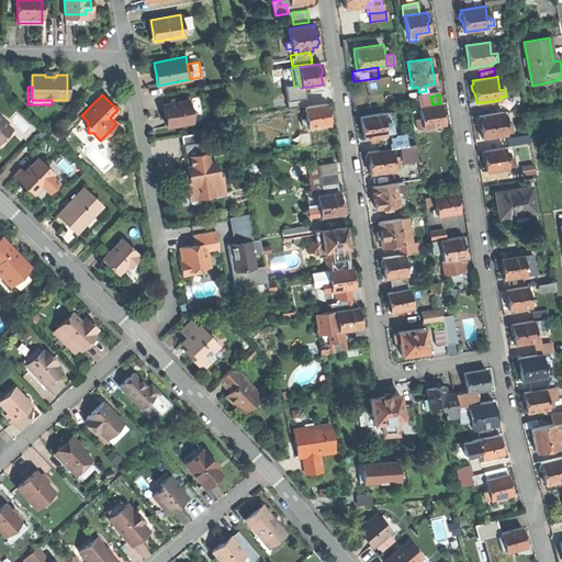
[(418,108),(419,107),(433,104),(430,97),(417,99),(418,108)]
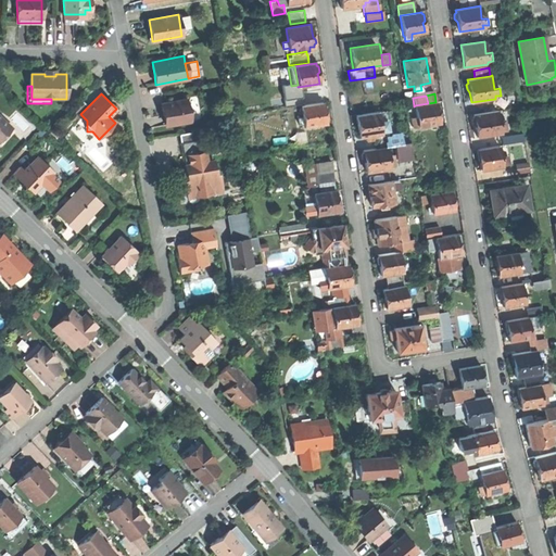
[(286,109),(300,106),(299,98),(285,100),(286,109)]
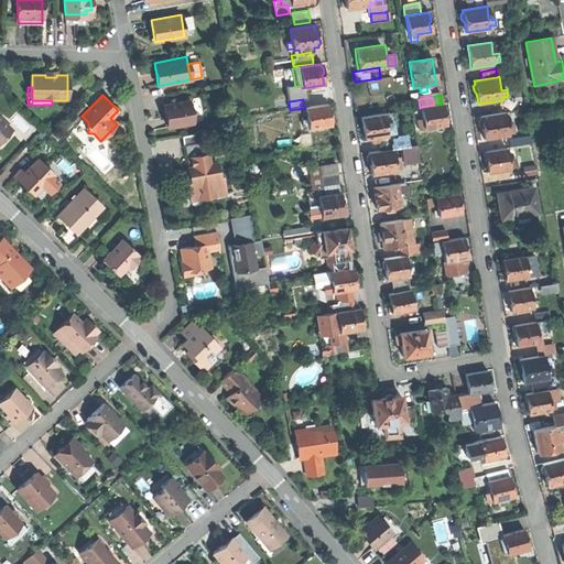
[(190,100),(174,102),(174,106),(163,108),(165,117),(166,117),(167,121),(169,127),(193,122),(190,100)]
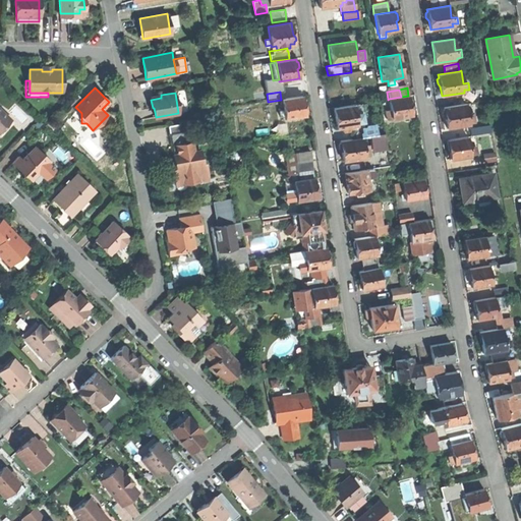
[(62,121),(75,107),(82,100),(76,95),(56,115),(62,121)]
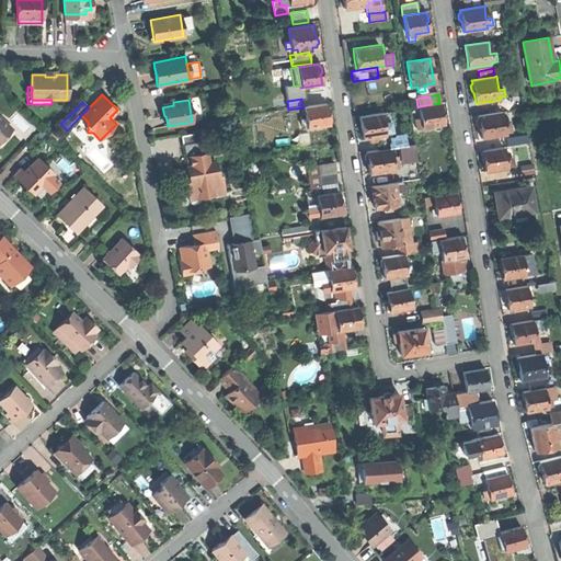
[(432,104),(419,106),(421,118),(414,119),(415,126),(421,126),(422,128),(443,124),(442,115),(443,112),(443,110),(442,107),(441,105),(439,103),(432,104)]
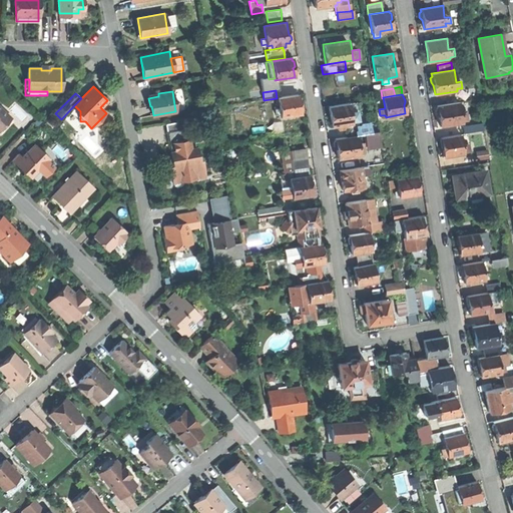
[(297,95),(277,98),(279,109),(274,110),(275,116),(280,115),(280,117),(300,114),(299,109),(299,106),(300,104),(299,98),(297,97),(297,95)]
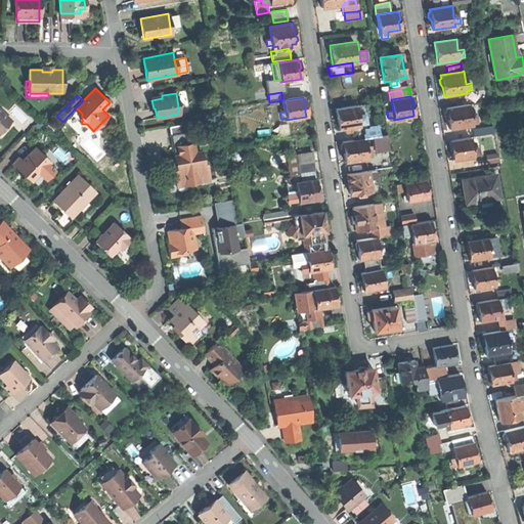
[(449,129),(472,126),(472,124),(477,123),(476,117),(471,118),(469,104),(445,107),(446,112),(444,114),(445,117),(447,119),(448,124),(449,129)]
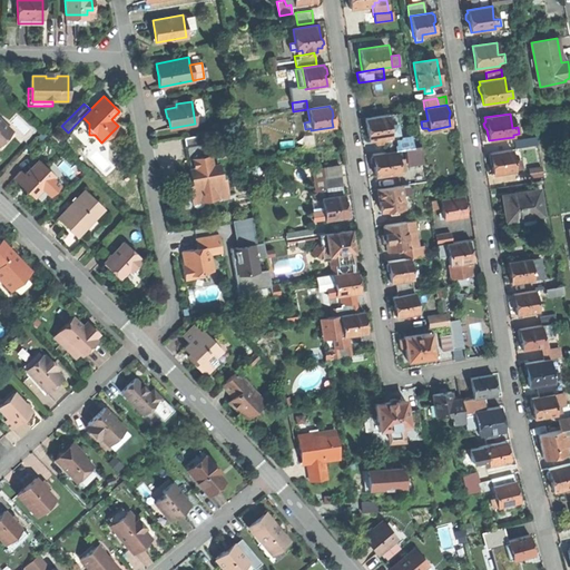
[(387,115),(365,118),(366,129),(367,140),(374,139),(375,145),(383,144),(385,143),(384,138),(391,137),(391,134),(389,123),(387,115)]
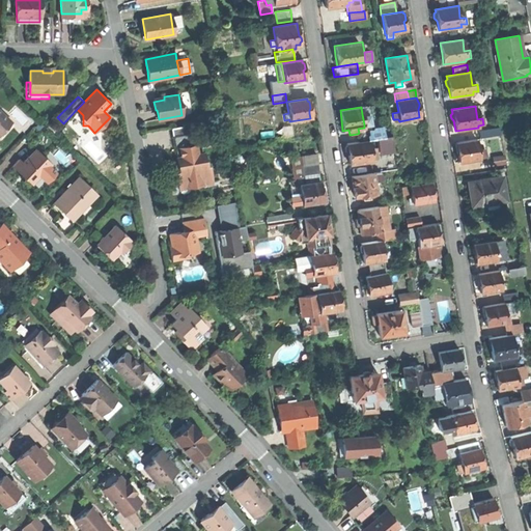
[(0,130),(9,120),(0,111),(0,130)]
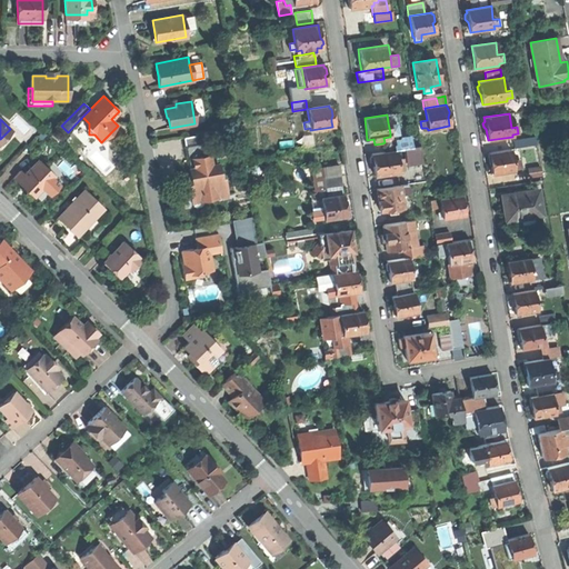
[(0,143),(12,132),(10,129),(0,139),(0,143)]
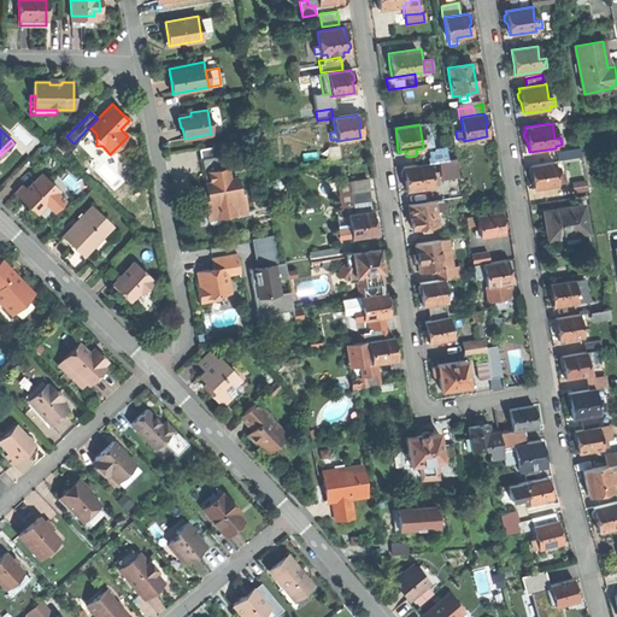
[(0,163),(17,147),(13,144),(0,156),(0,163)]
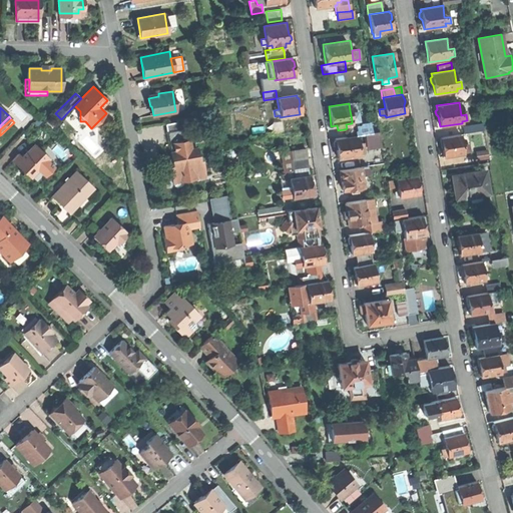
[(358,122),(357,119),(352,120),(352,123),(346,124),(347,128),(355,127),(355,123),(358,122)]
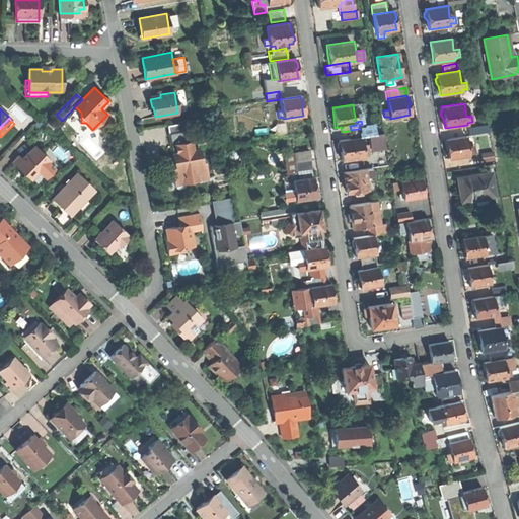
[(181,139),(187,138),(183,123),(167,126),(169,141),(174,140),(181,139)]
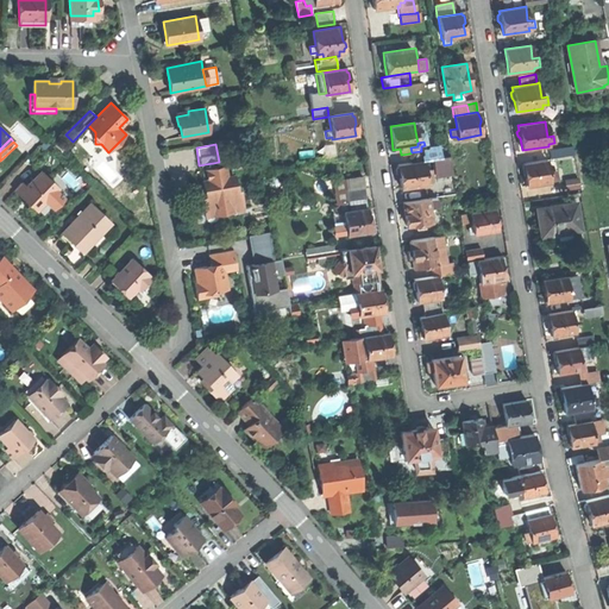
[(422,161),(433,158),(440,157),(439,144),(425,145),(421,146),(421,151),(422,161)]
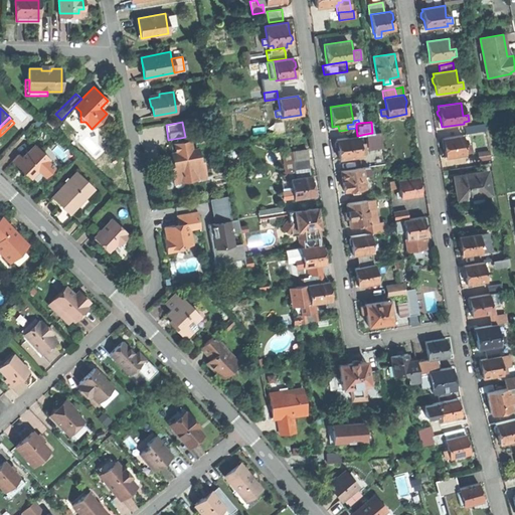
[(464,128),(466,135),(480,133),(478,125),(464,128)]
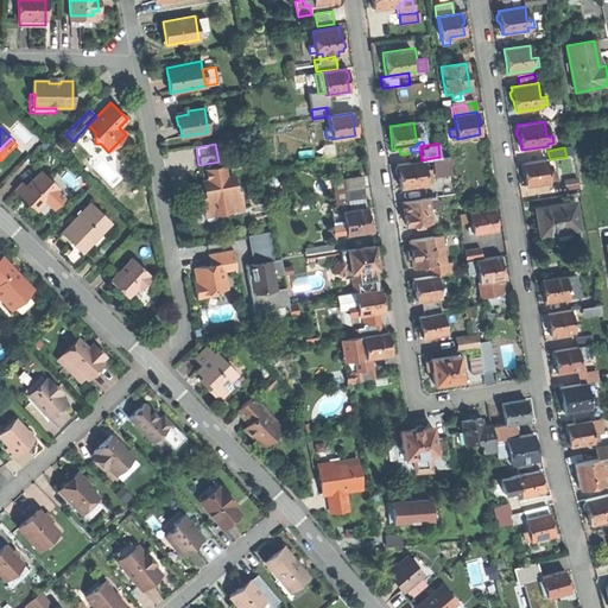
[(409,153),(411,162),(422,160),(420,151),(411,152),(409,153)]
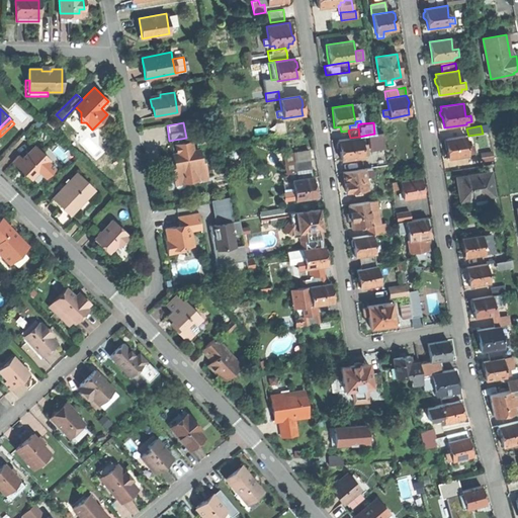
[(368,135),(370,151),(384,149),(382,133),(374,134),(368,135)]
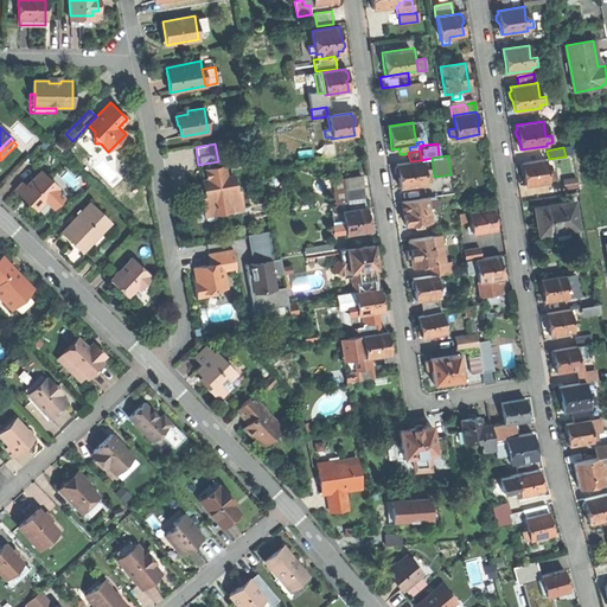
[(423,170),(421,160),(410,161),(395,164),(396,167),(394,170),(395,174),(397,177),(398,180),(400,189),(425,184),(425,181),(430,180),(429,173),(423,173),(423,170)]
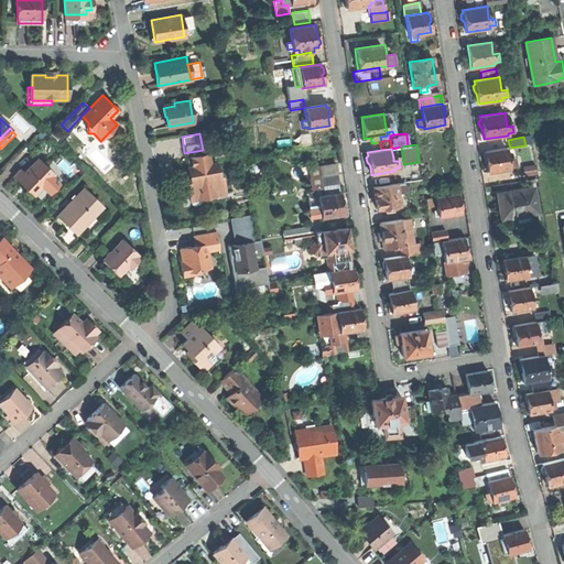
[(488,173),(509,170),(506,149),(484,152),(485,160),(485,164),(486,163),(488,173)]
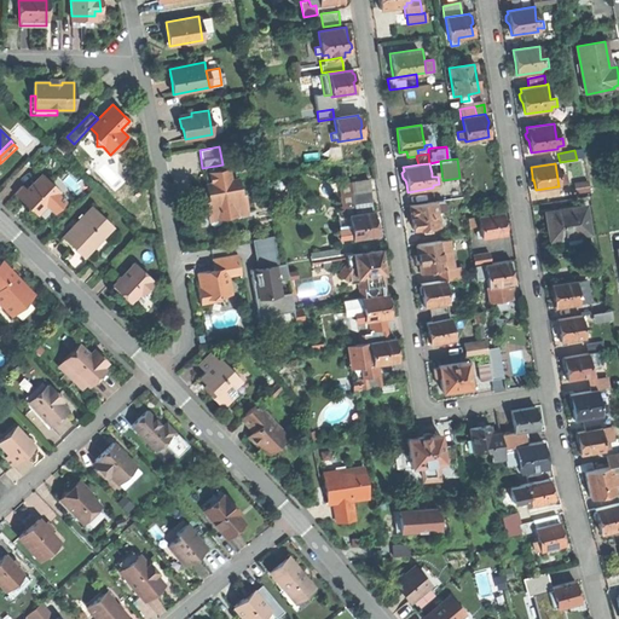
[(231,180),(229,168),(218,171),(208,172),(209,179),(210,183),(212,187),(207,187),(206,187),(206,189),(204,190),(203,191),(203,194),(206,196),(208,196),(208,197),(239,192),(237,179),(231,180)]
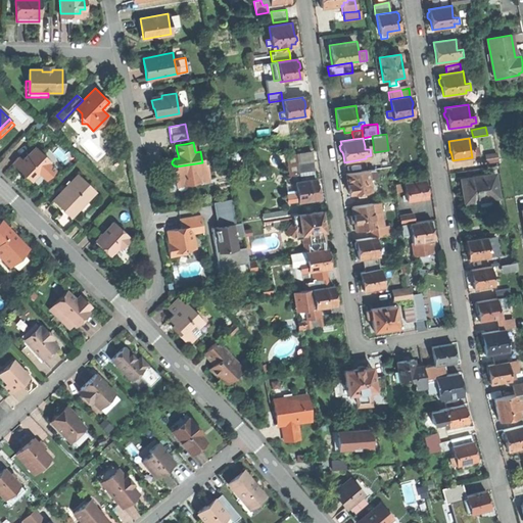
[(26,175),(32,181),(39,173),(48,163),(41,157),(43,155),(36,147),(22,160),(18,157),(12,164),(18,171),(20,169),(25,172),(22,174),(25,176),(26,175)]
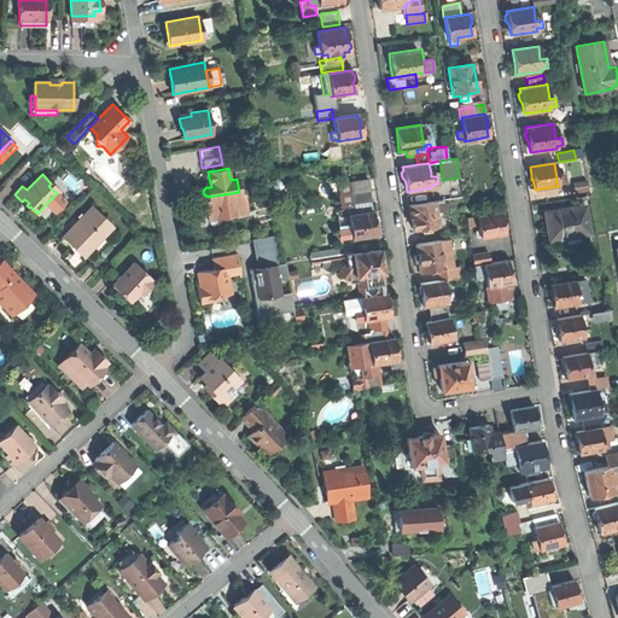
[(59,191),(51,184),(48,186),(57,193),(59,191)]
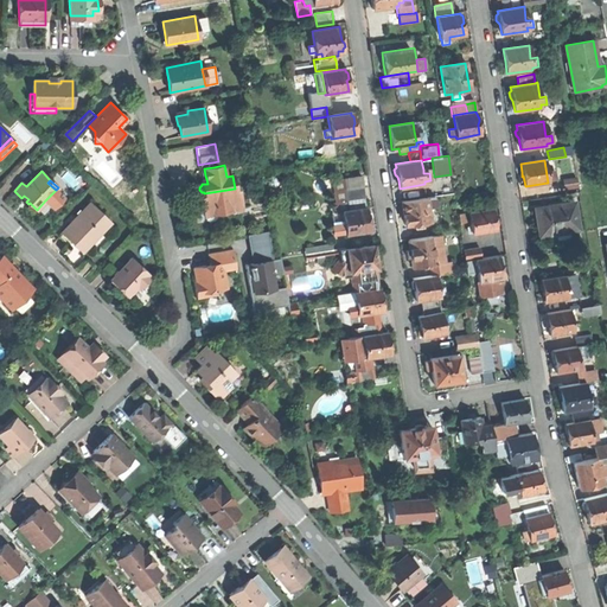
[(346,202),(364,199),(363,193),(363,187),(345,190),(346,202)]
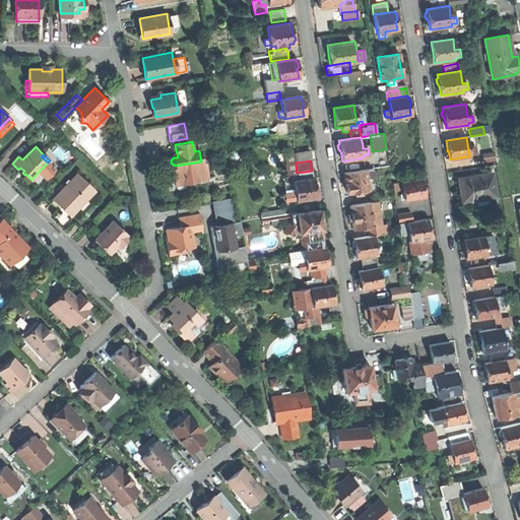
[(201,163),(201,161),(175,166),(175,168),(173,168),(174,176),(175,184),(176,184),(185,182),(184,180),(196,178),(196,180),(206,179),(204,163),(201,163)]
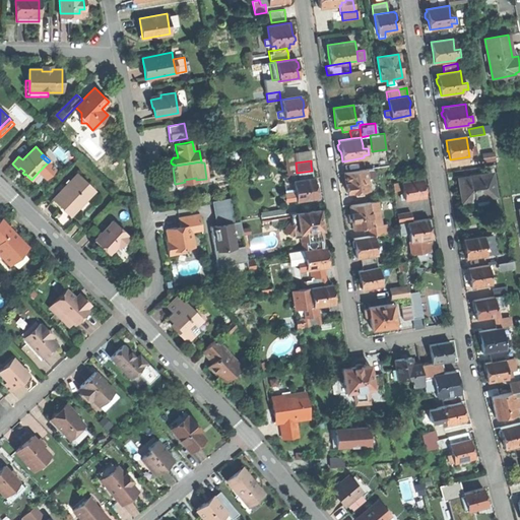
[(53,169),(48,163),(39,172),(45,178),(53,169)]
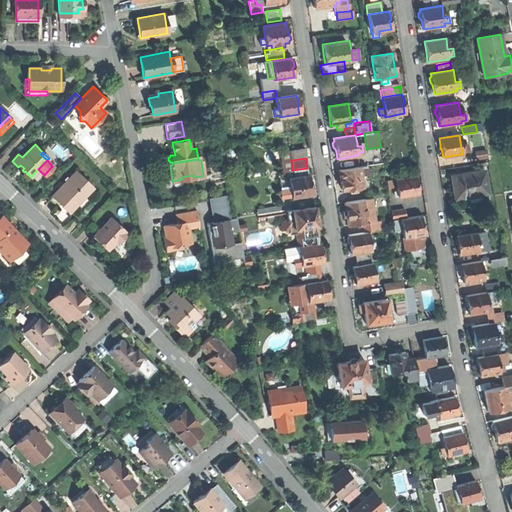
[(366,166),(338,170),(340,180),(341,190),(348,189),(349,193),(356,192),(356,188),(362,187),(361,176),(367,175),(366,166)]
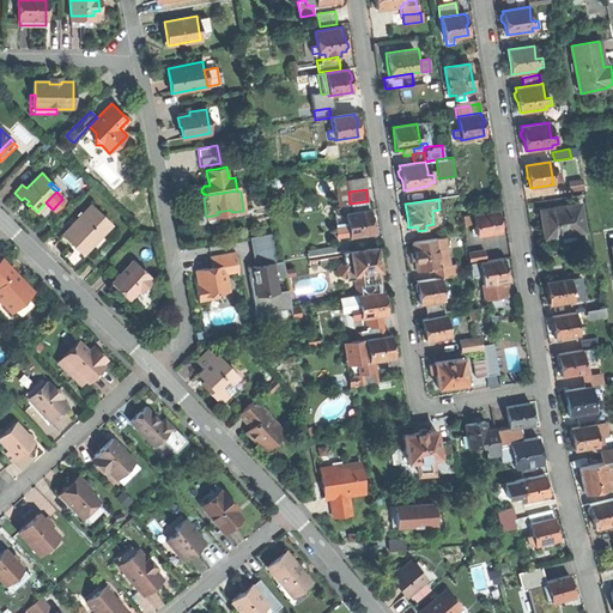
[(76,247),(82,252),(92,241),(95,243),(113,225),(91,205),(77,219),(79,222),(74,228),(72,225),(62,234),(65,235),(72,242),(76,247)]
